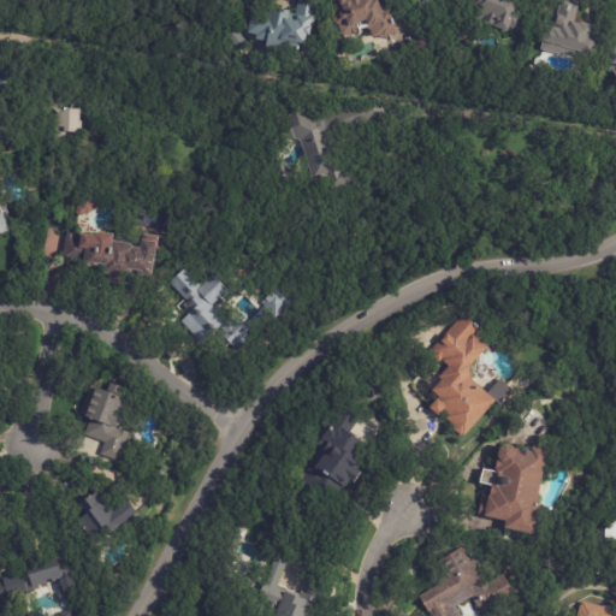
[(319,0),(314,29),(312,29),(311,36),(308,35),(306,45),(297,43),(296,51),(266,46),(267,42),(255,40),(256,35),(248,34),(253,6),(282,12),(282,10),(290,11),(289,19),(295,21),(297,0),(319,0)]
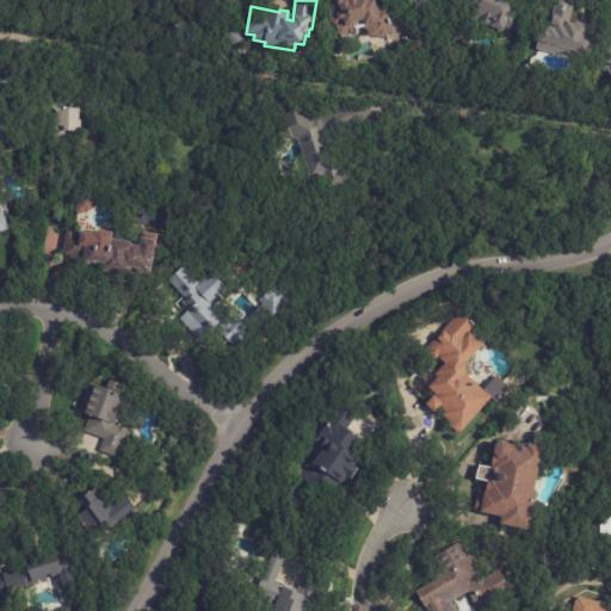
[(392,32),(390,32),(390,34),(381,36),(380,35),(370,38),(364,20),(356,23),(357,24),(355,24),(357,32),(340,38),(335,25),(334,25),(331,14),(338,12),(333,0),(376,0),(378,6),(381,5),(382,11),(387,10),(394,31),(392,32)]
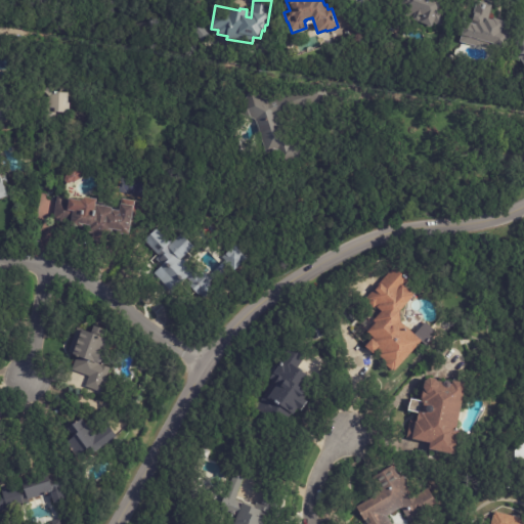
[(436,0),(442,2),(440,8),(449,11),(442,30),(433,27),(431,28),(423,26),(422,24),(399,15),(404,0),(436,0)]
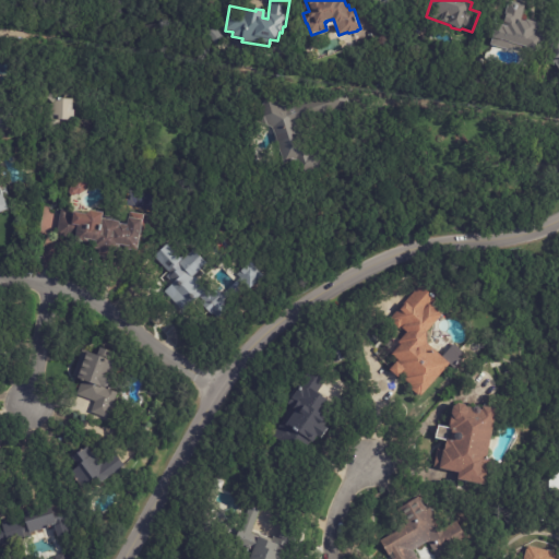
[(532,21),(539,23),(538,26),(545,28),(538,50),(537,51),(533,52),(530,52),(513,48),(513,51),(491,45),(496,26),(502,27),(509,1),(526,6),(522,20),(526,22),(527,20),(532,21)]
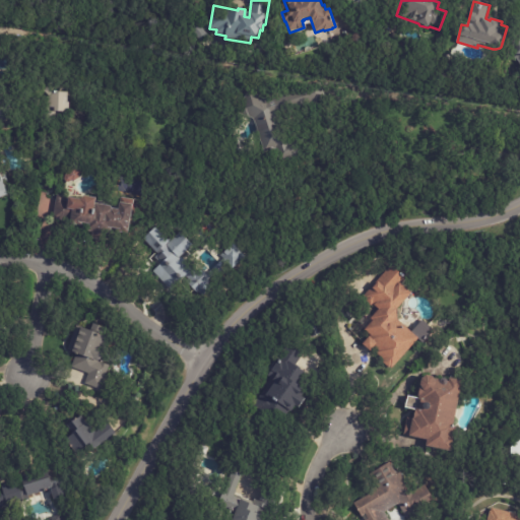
[(202,30),(195,37),(189,28),(197,22),(203,30),(202,30)]
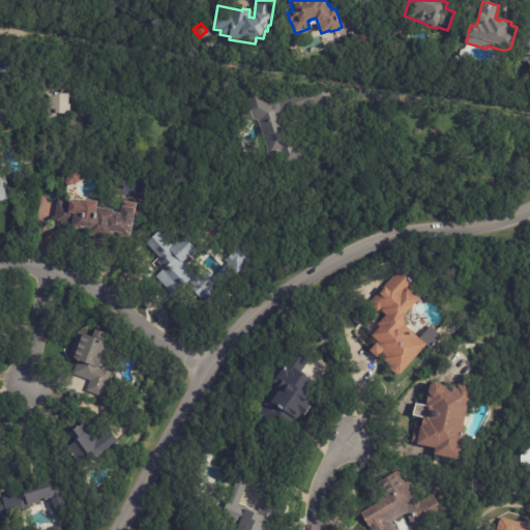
[(328,88),(331,100),(282,116),(289,139),(292,138),(294,145),(306,142),(311,157),(286,166),(282,152),(269,155),(259,122),(254,120),(254,121),(241,115),(253,92),(271,102),(327,85),(328,88)]
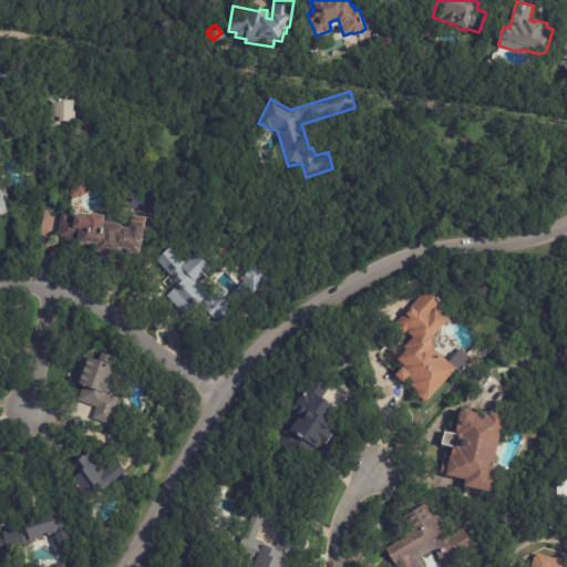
[(75,101),(75,123),(61,123),(61,130),(51,130),(52,104),(47,100),(51,94),(57,101),(75,101)]
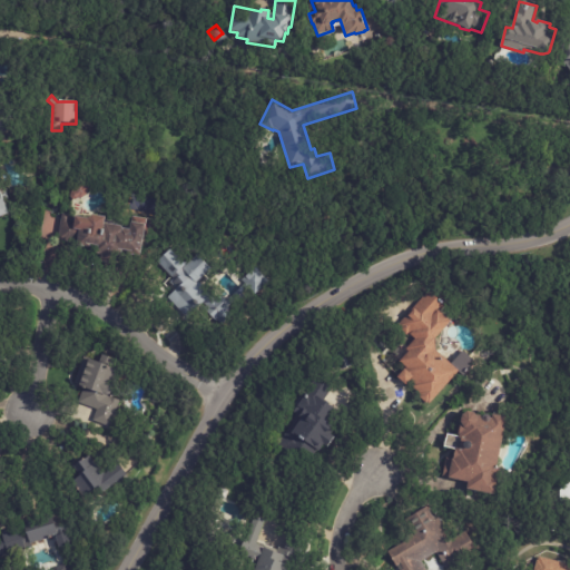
[(0,104),(16,105),(15,131),(0,129),(0,104)]
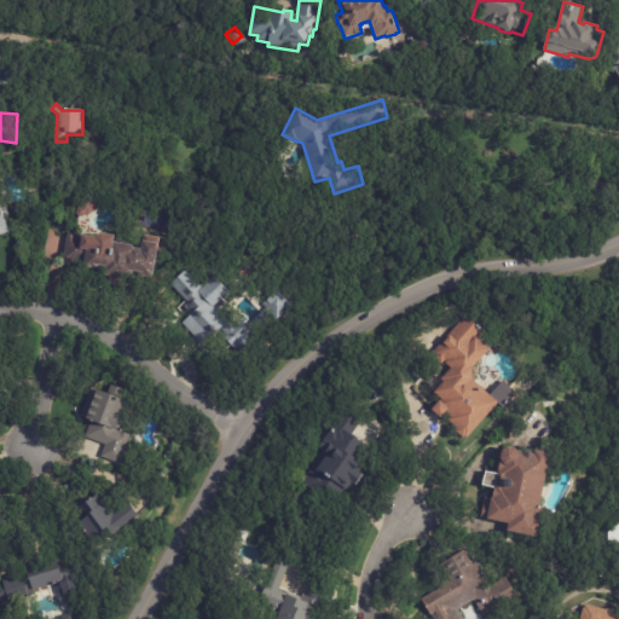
[(99,207),(96,209),(96,212),(88,217),(85,217),(81,218),(77,218),(76,214),(76,209),(81,207),(80,206),(87,201),(88,202),(93,198),(98,200),(100,203),(99,207)]
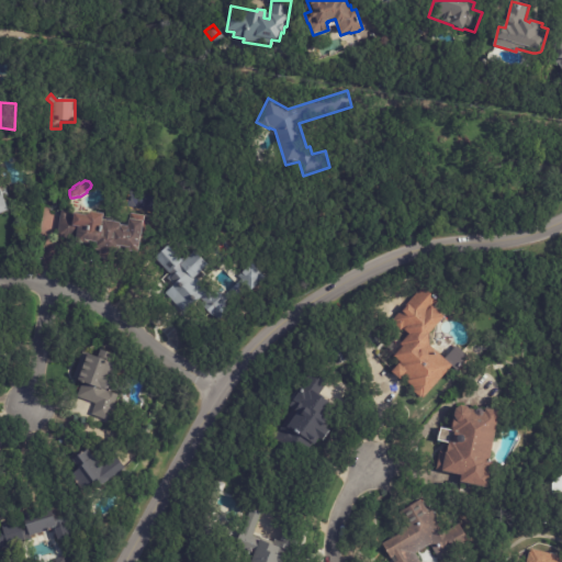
[(76,214),(86,216),(91,213),(104,215),(103,222),(119,224),(121,226),(128,227),(130,220),(143,222),(138,255),(112,250),(111,261),(99,259),(100,253),(91,251),(92,245),(76,243),(77,240),(57,237),(60,211),(69,213),(68,217),(74,217),(74,214),(76,214)]
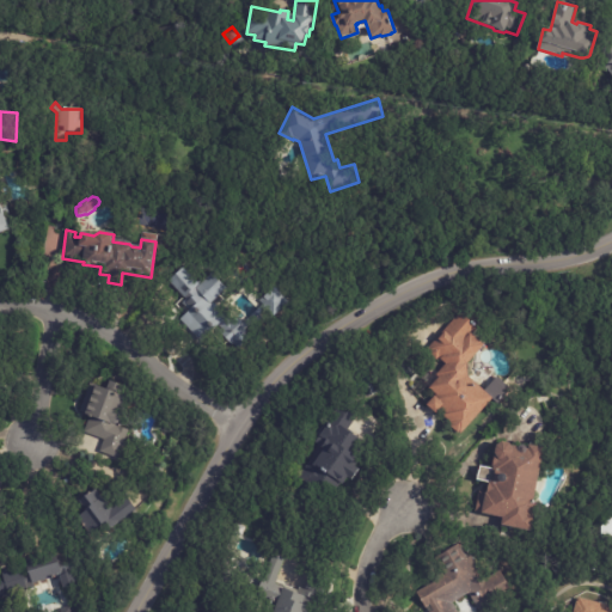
[(238,322),(240,325),(263,304),(261,301),(275,287),(289,303),(238,350),(228,340),(220,348),(209,336),(202,343),(181,319),(197,303),(190,294),(184,299),(169,281),(183,269),(199,286),(210,274),(227,291),(214,303),(232,323),(236,319),(238,322)]
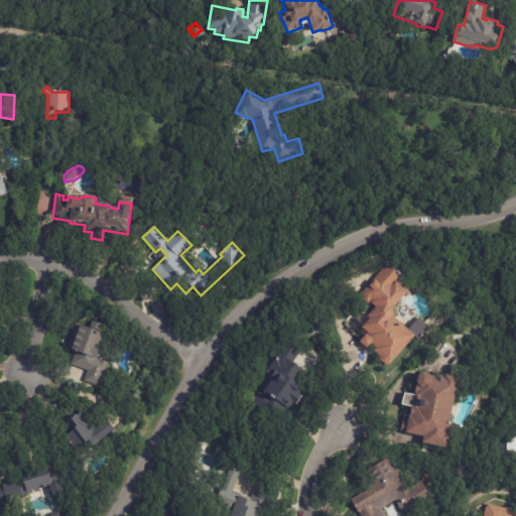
[(405,288),(390,304),(391,314),(412,334),(385,363),(384,362),(383,364),(376,357),(377,356),(376,355),(377,354),(370,348),(372,346),(368,342),(364,346),(356,339),(364,331),(358,325),(366,315),(364,313),(372,304),(369,301),(368,302),(365,300),(364,301),(358,295),(359,294),(356,292),(385,260),(399,274),(395,279),(405,288)]
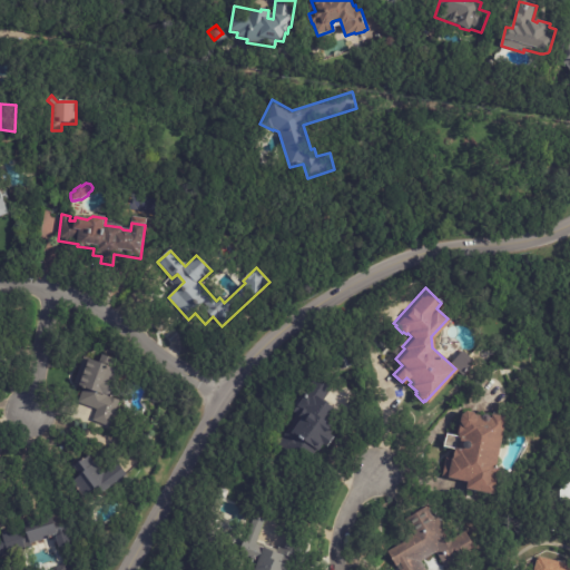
[(118,408),(110,429),(92,422),(97,411),(78,403),(84,390),(79,387),(79,386),(74,384),(84,357),(99,363),(101,356),(115,362),(111,369),(120,372),(110,399),(120,402),(118,408)]
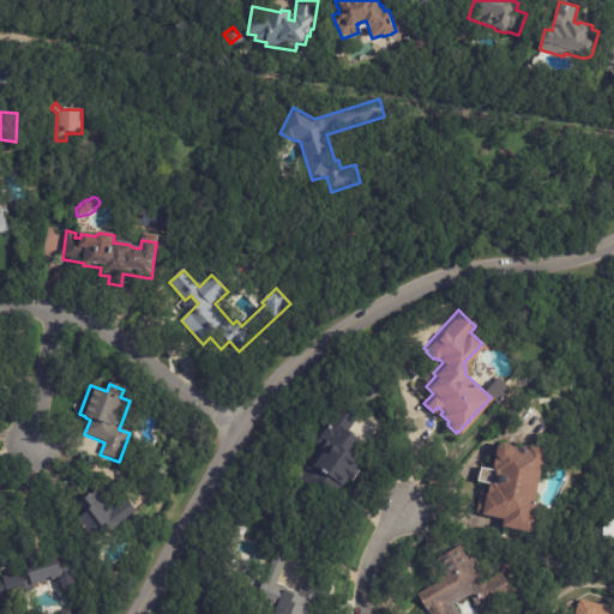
[(359,419),(349,434),(365,444),(355,458),(361,463),(356,470),(361,473),(353,483),(349,481),(344,488),(342,487),(331,501),(300,480),(313,462),(317,464),(325,452),(313,444),(324,428),(326,429),(342,407),(360,419),(359,419)]
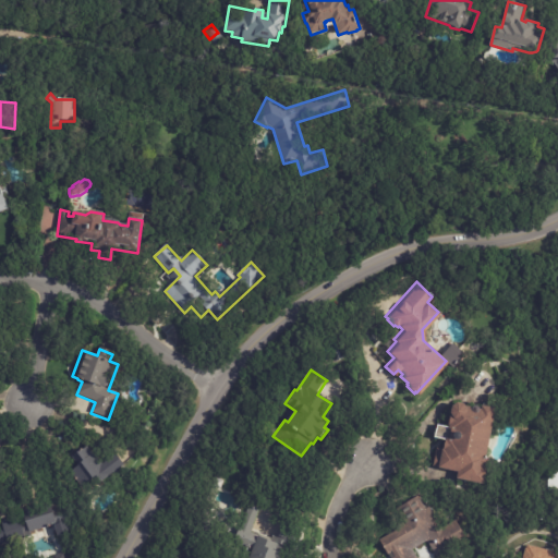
[(465,404),(471,405),(471,404),(474,403),(477,405),(477,407),(478,407),(480,403),(494,405),(484,455),(487,456),(482,483),(453,477),(456,470),(436,465),(429,463),(434,445),(440,446),(443,437),(432,436),(434,422),(446,424),(447,422),(446,422),(447,413),(448,413),(449,412),(448,411),(449,404),(455,400),(461,401),(462,403),(465,404)]
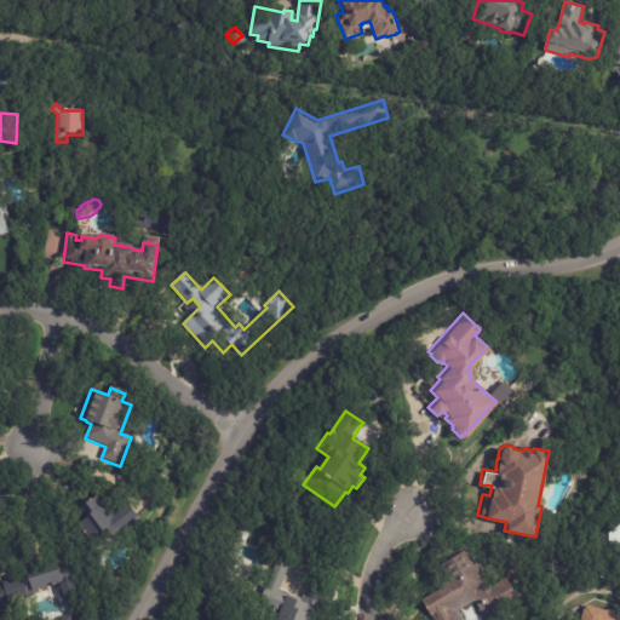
[(130,507),(138,518),(108,541),(104,535),(91,545),(78,528),(86,521),(85,520),(86,518),(80,510),(96,498),(103,506),(104,504),(115,517),(130,506),(130,507)]
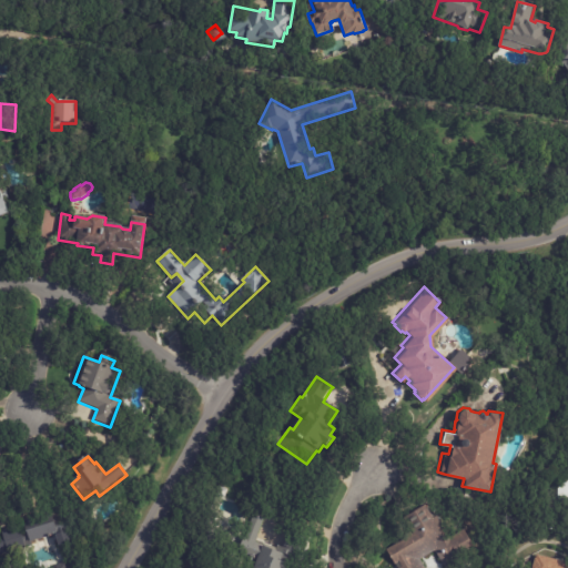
[(225,498),(224,499),(216,496),(220,488),(227,492),(225,498)]
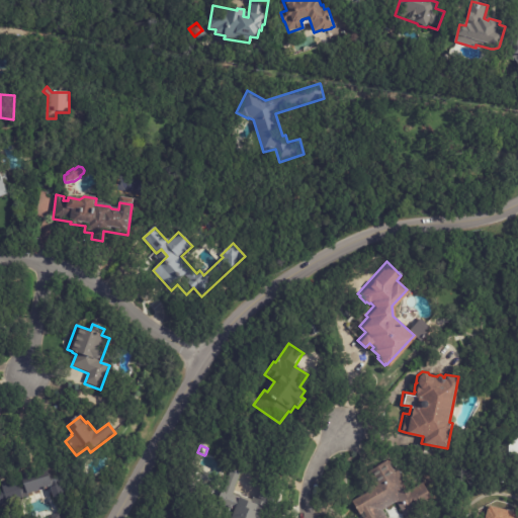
[(407,517),(397,502),(383,510),(387,517),(362,517),(352,501),(377,486),(368,471),(389,459),(396,471),(400,469),(412,489),(424,481),(435,500),(407,517)]
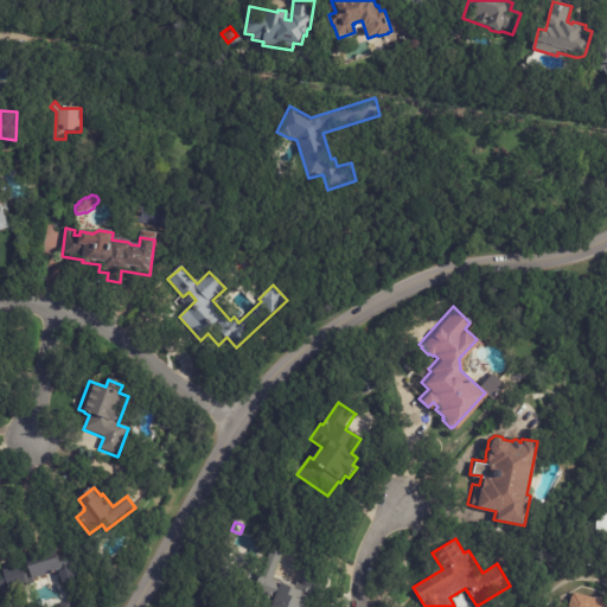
[(242,561),(230,556),(235,545),(247,550),(242,561)]
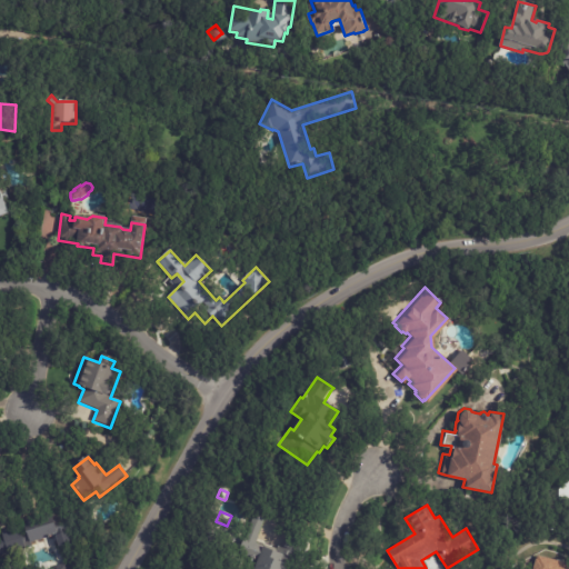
[(260,520),(265,521),(259,535),(260,535),(257,543),(279,552),(280,549),(283,550),(289,537),(306,543),(296,568),(255,568),(258,562),(239,555),(253,517),(260,520)]
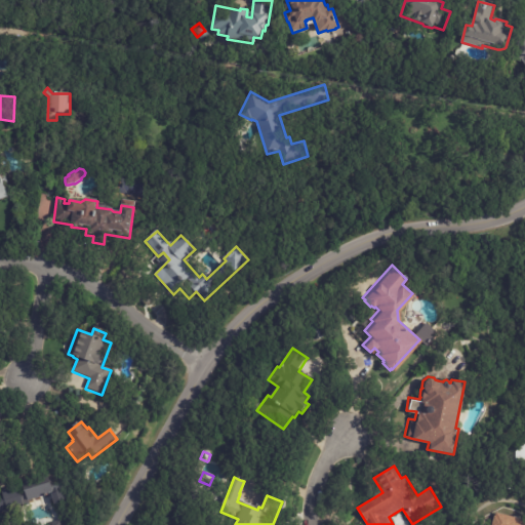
[(59,505),(54,506),(52,496),(6,508),(2,491),(18,487),(19,491),(24,491),(22,482),(28,481),(29,483),(48,479),(49,481),(62,478),(68,502),(59,505)]
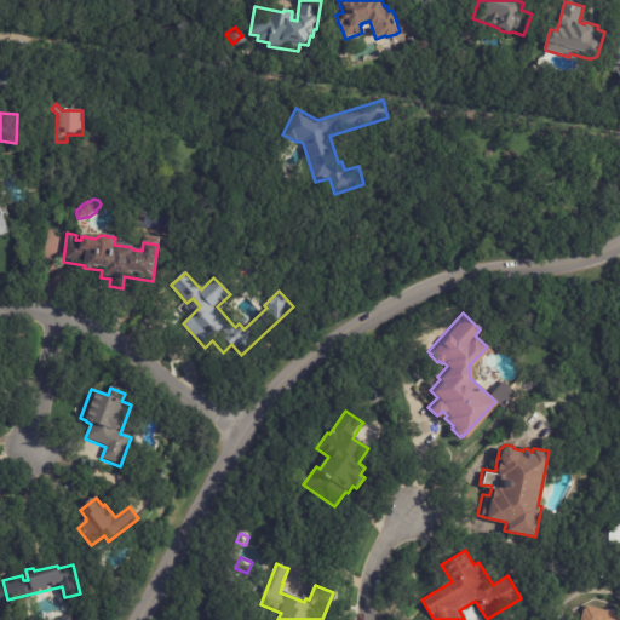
[(225,580),(233,583),(229,591),(218,587),(222,579),(225,580)]
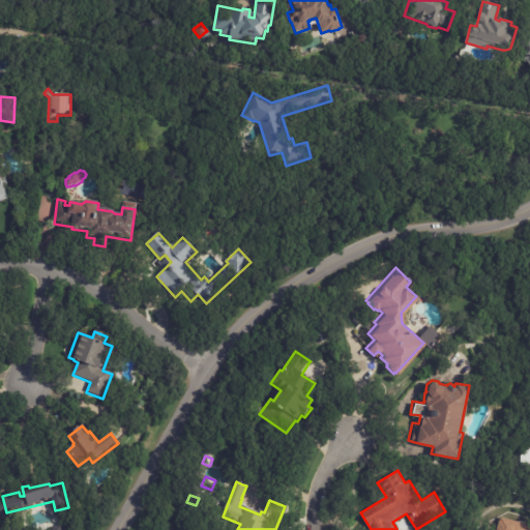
[(529,529),(497,529),(501,516),(529,523),(529,529)]
